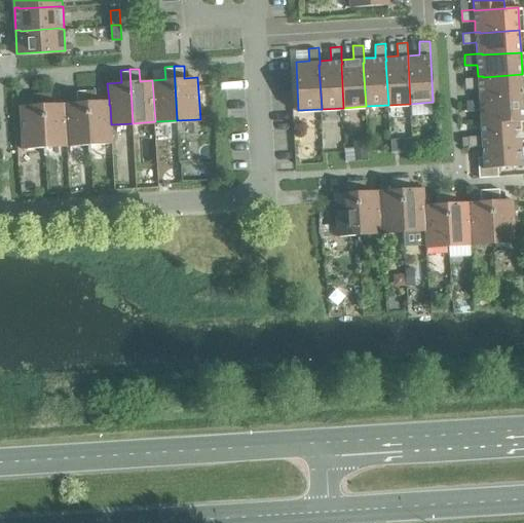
[(479,86),(480,99),(484,98),(484,99),(523,97),(522,74),(483,77),(483,76),(478,76),(465,77),(466,87),(479,86)]
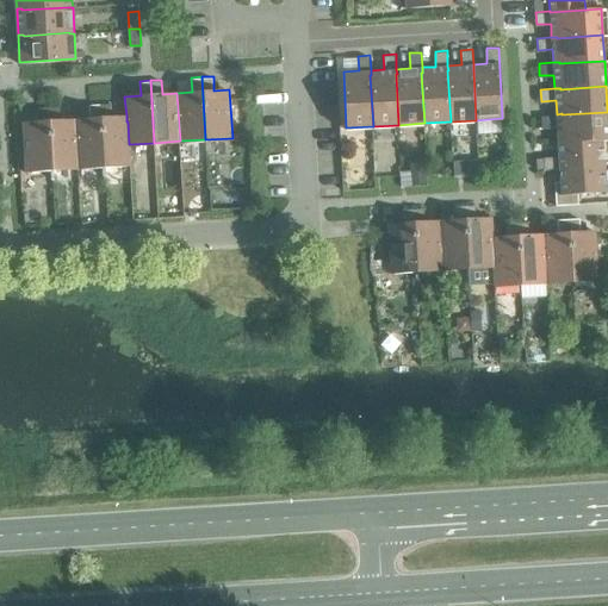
[(90,118),(75,119),(79,167),(104,166),(100,102),(90,104),(90,118)]
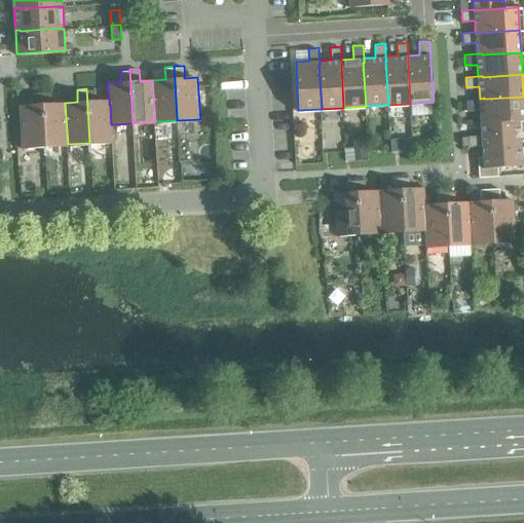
[(86,88),(89,143),(113,142),(111,124),(110,105),(109,105),(109,100),(97,101),(96,88),(86,88)]
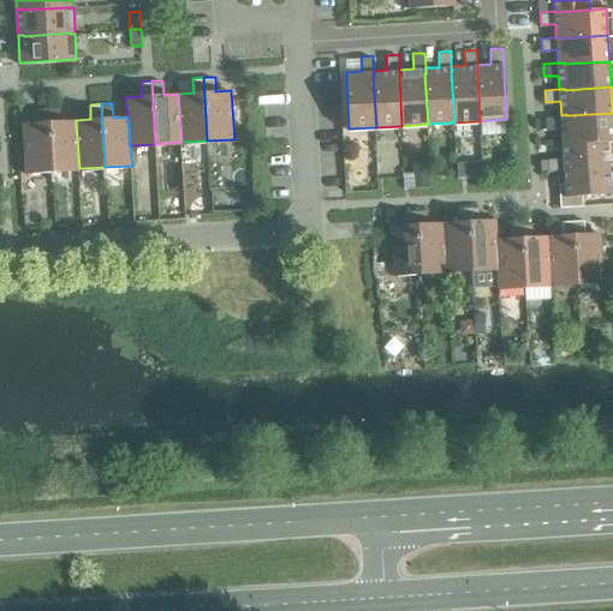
[(53,171),(49,107),(39,108),(39,123),(24,124),(27,172),(53,171)]
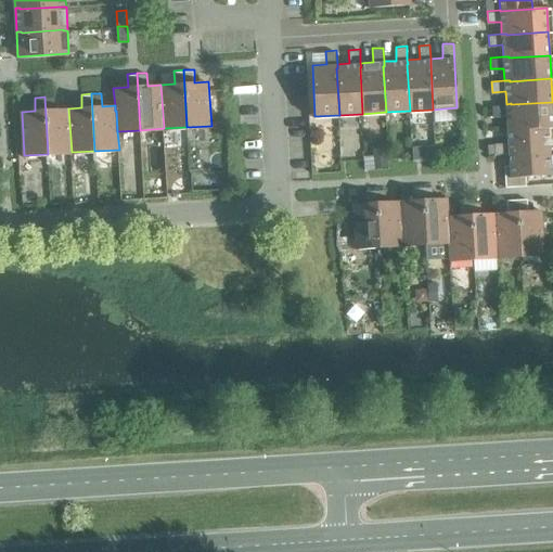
[(54,97),(44,97),(48,154),(72,152),(68,108),(55,110),(54,97)]
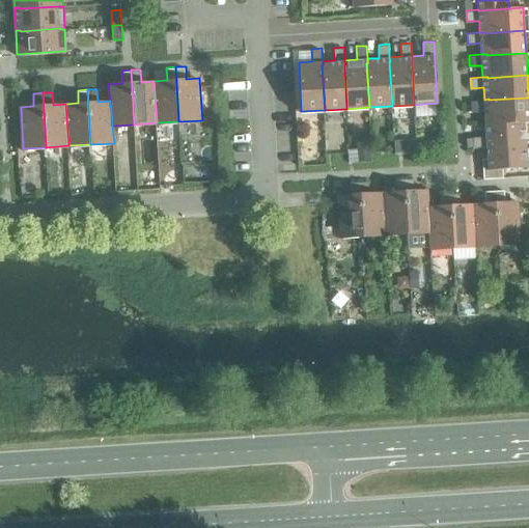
[(484,110),(485,121),(491,121),(491,122),(525,120),(525,121),(528,120),(528,98),(489,100),(489,99),(484,100),(471,100),(472,111),(484,110)]
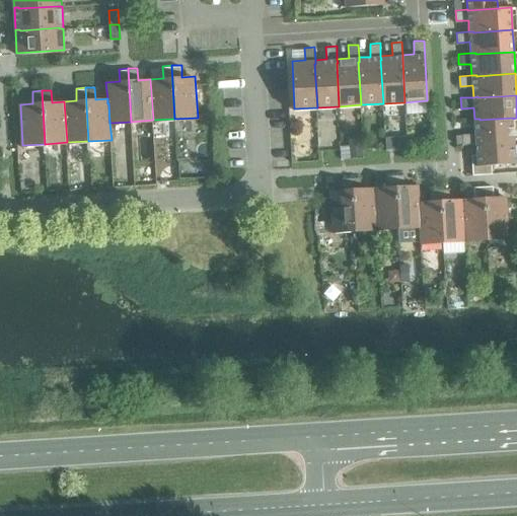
[(463,143),(475,143),(475,142),(515,139),(513,119),(513,118),(479,120),(479,119),(474,119),(475,132),(462,133),(463,143)]
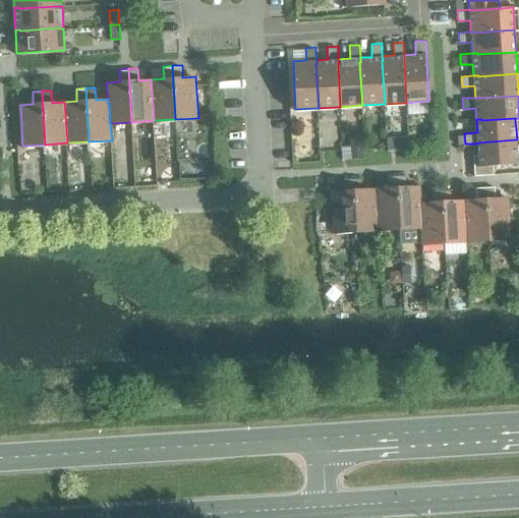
[(364,131),(350,131),(350,145),(351,145),(352,156),(365,155),(365,148),(364,131)]
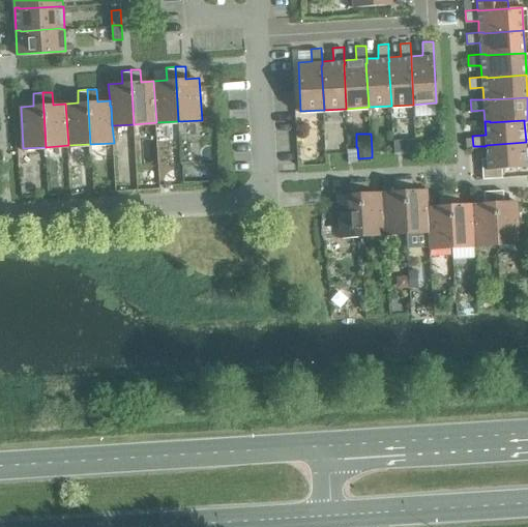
[(416,138),(394,140),(394,149),(396,153),(399,152),(403,152),(417,151),(416,138)]
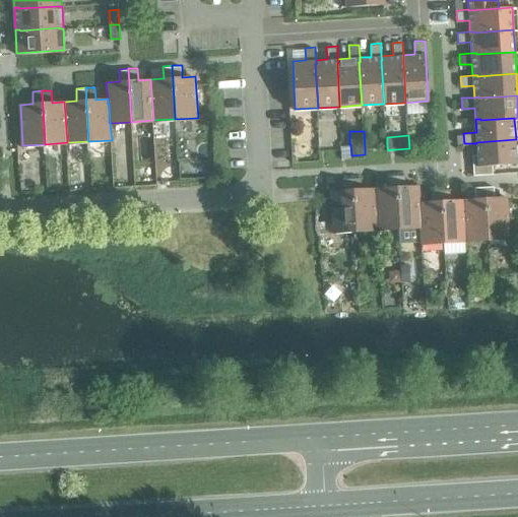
[(476,142),(476,143),(477,154),(473,154),(474,174),(494,173),(493,164),(517,163),(516,139),(476,142)]
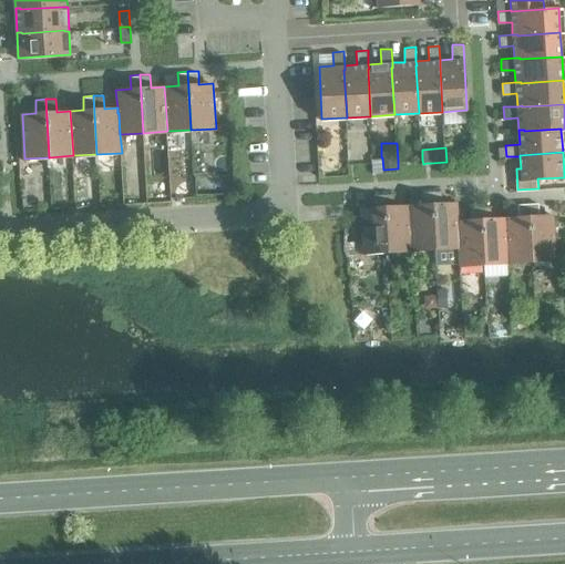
[(435,248),(459,247),(458,225),(459,225),(458,221),(456,202),(443,203),(442,190),(432,191),(435,248)]
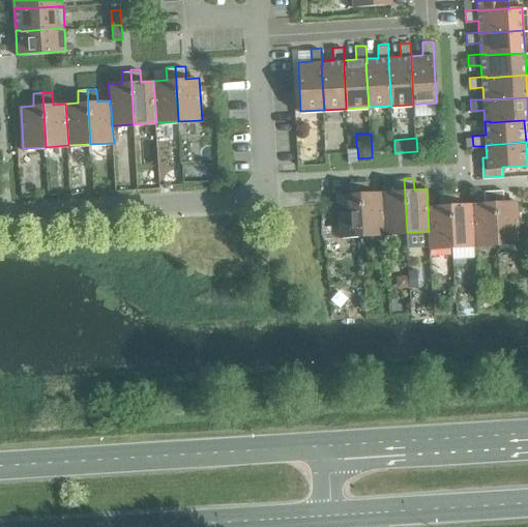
[(384,233),(407,232),(404,178),(393,178),(394,191),(382,192),(384,233)]
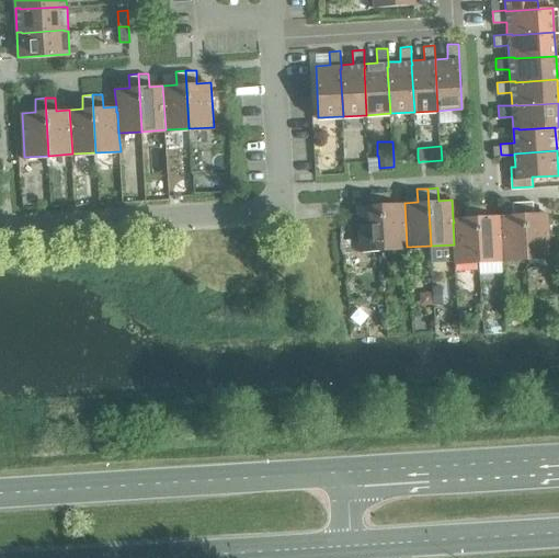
[(358,250),(384,249),(380,191),(369,192),(371,205),(356,206),(358,250)]
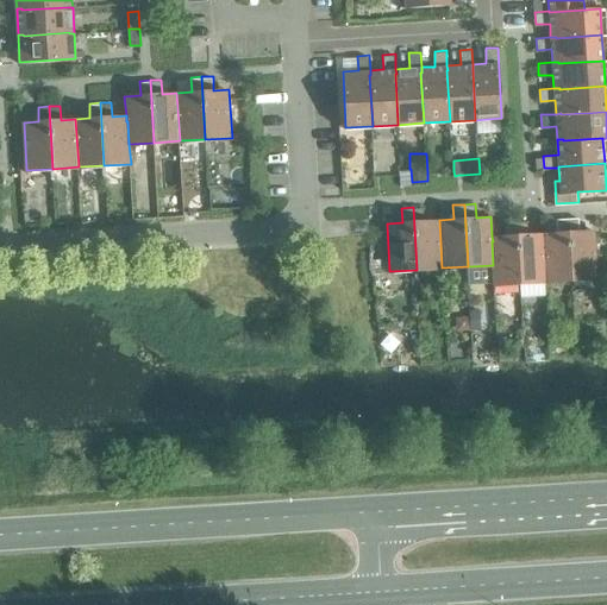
[(417,270),(442,268),(439,220),(425,221),(424,207),(413,207),(417,270)]
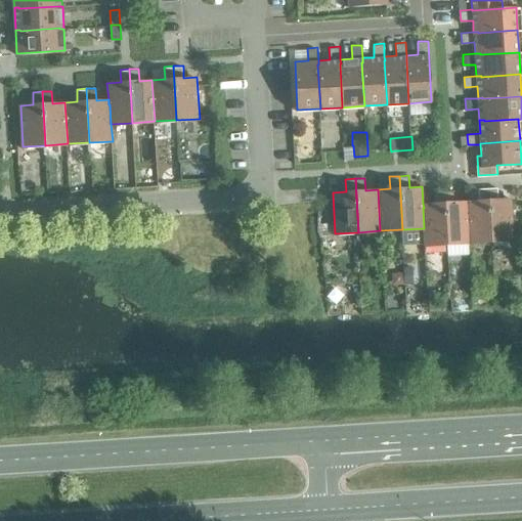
[(497,186),(488,187),(491,241),(515,240),(512,198),(498,199),(497,186)]
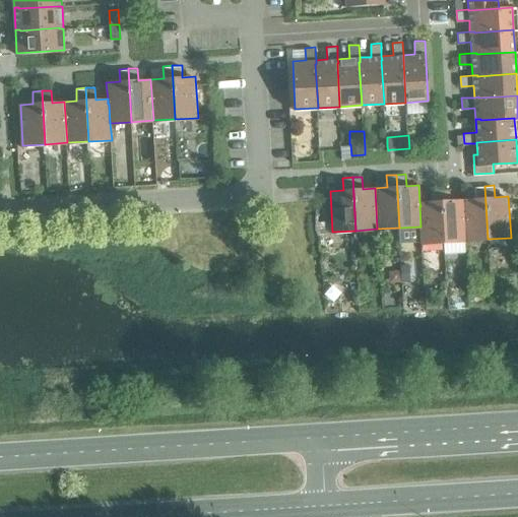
[(475,198),(463,199),(466,241),(488,239),(484,186),(475,186),(475,198)]
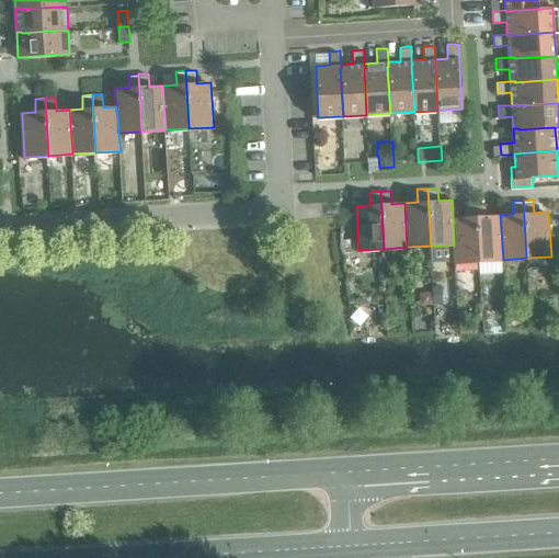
[(454,245),(455,262),(479,261),(476,203),(465,204),(466,217),(453,218),(454,223),(453,223),(454,245)]
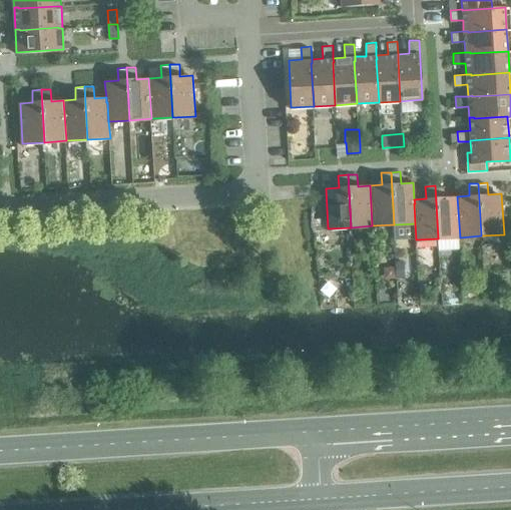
[(444,185),(435,185),(438,238),(460,237),(457,196),(445,197),(444,185)]
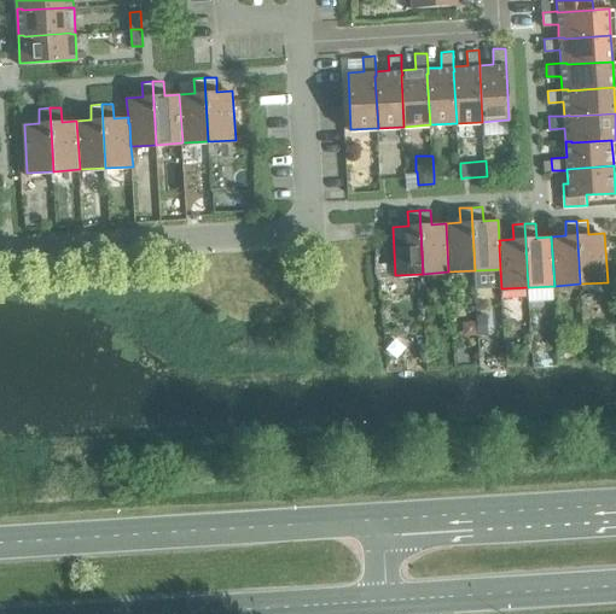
[(488,313),(478,314),(478,334),(489,333),(488,313)]
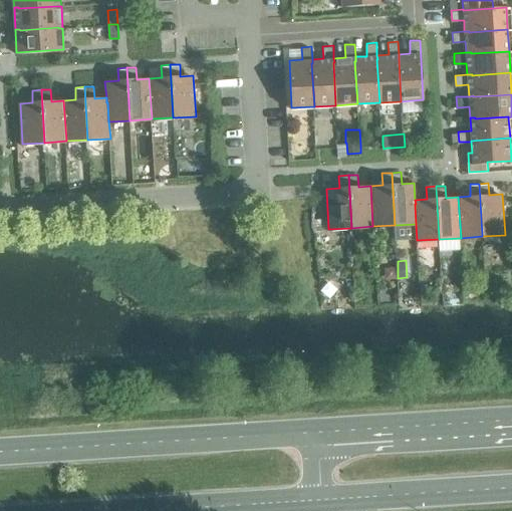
All buildings are outlined.
